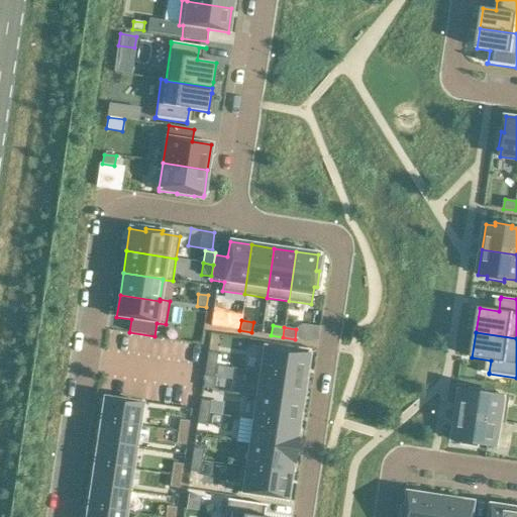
[(261,372),(305,379),(309,353),(264,347),(261,372)]
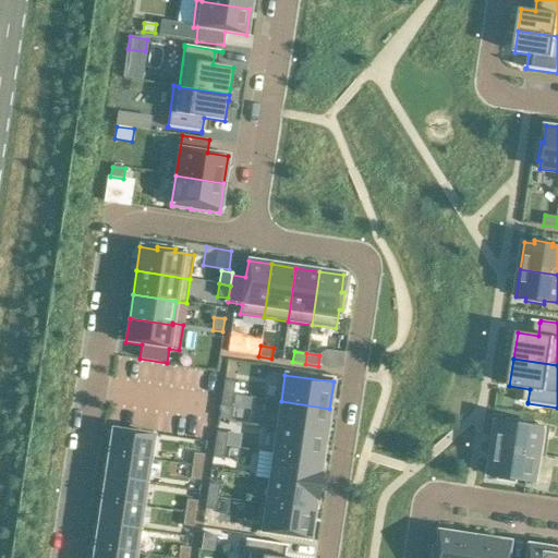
[(225,380),(222,393),(233,395),(235,381),(225,380)]
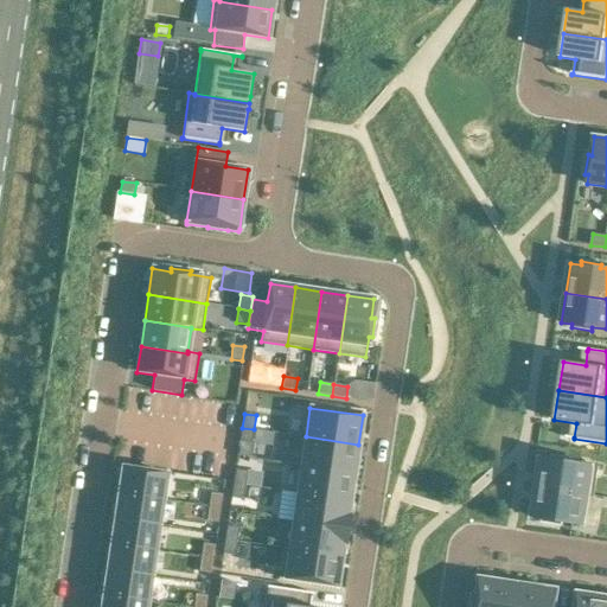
[(242,428),(240,441),(251,443),(254,429),(242,428)]
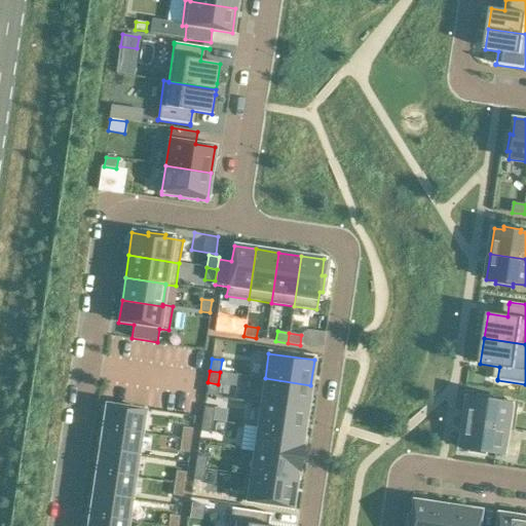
[(260,377),(256,404),(261,405),(261,403),(307,410),(310,385),(265,378),(260,377)]
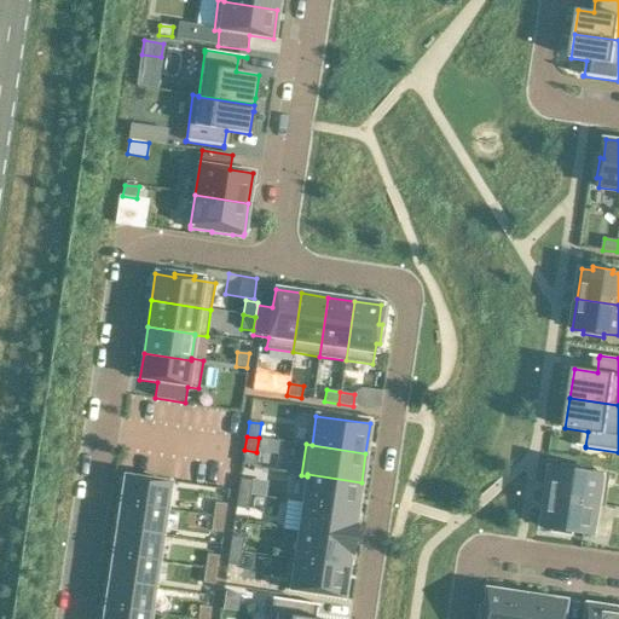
[(551,467),(547,497),(601,505),(601,507),(606,508),(611,476),(583,472),(583,468),(563,466),(562,469),(551,467)]
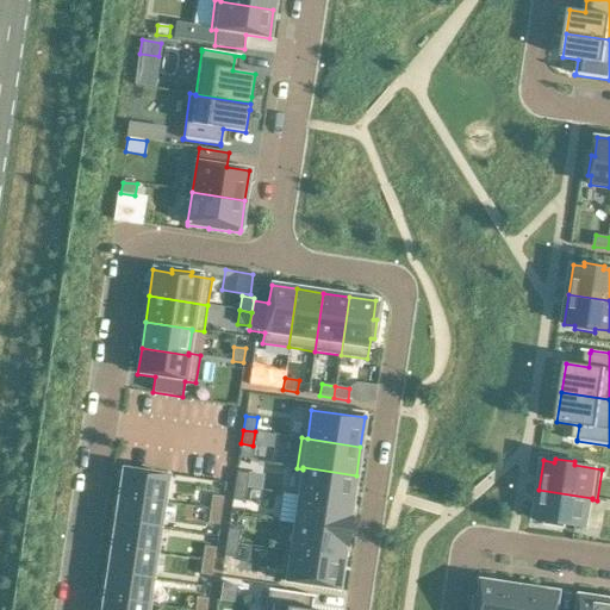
[(303,470),(299,496),(352,504),(356,475),(303,467),(303,470)]
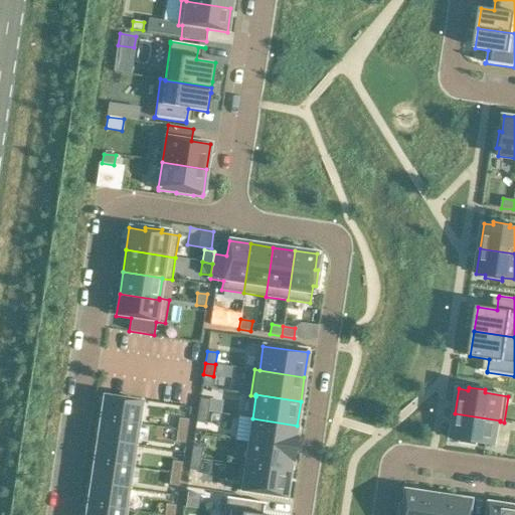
[(104,396),(101,417),(138,423),(142,401),(104,396)]
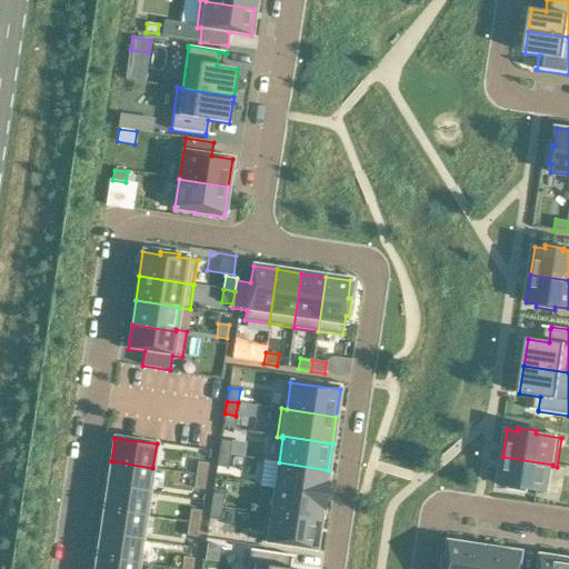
[(221,440),(219,453),(230,456),(231,442),(221,440)]
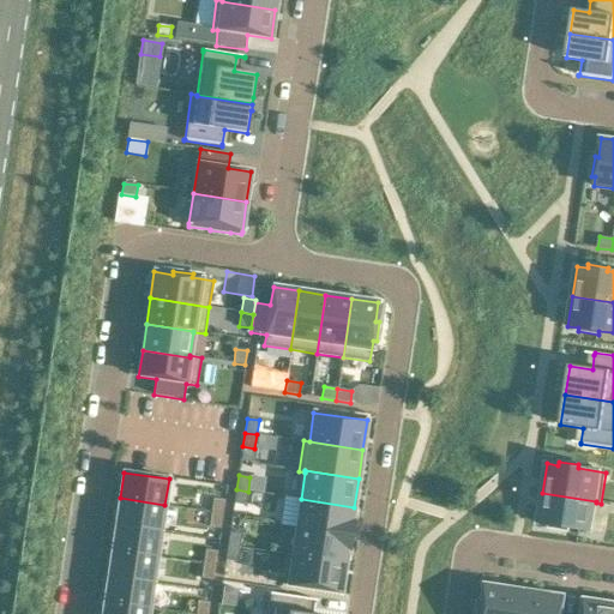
[(236,489),(234,504),(246,505),(248,492),(236,489)]
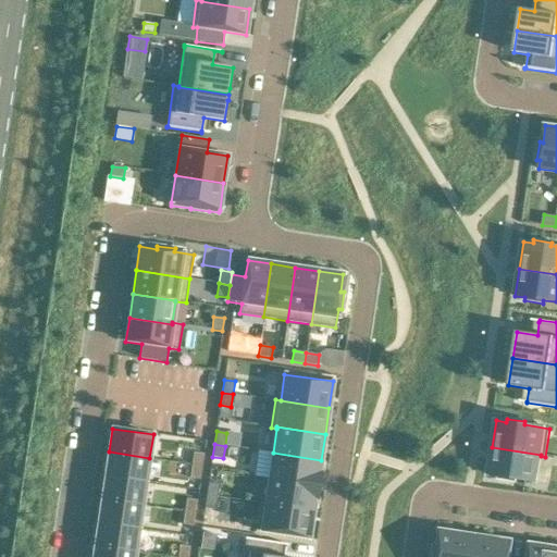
[(492,447),(489,474),(498,475),(497,479),(516,482),(516,479),(536,482),(541,456),(541,455),(492,447)]
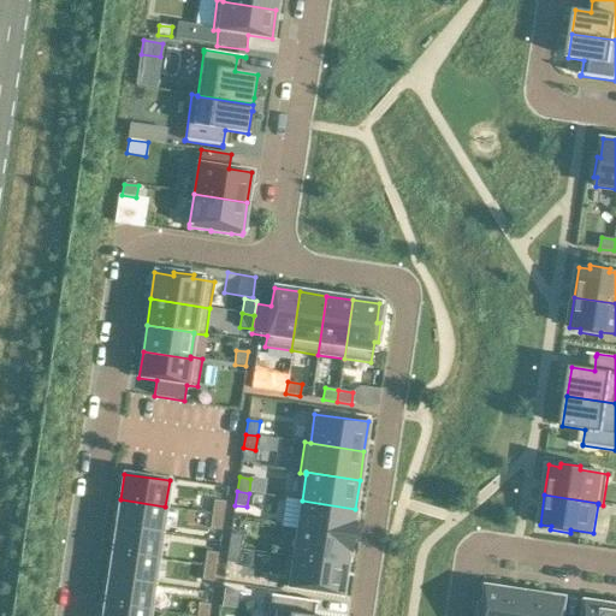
[(285,498),(280,527),(297,529),(354,538),(356,521),(353,520),(355,509),(302,501),(285,498)]
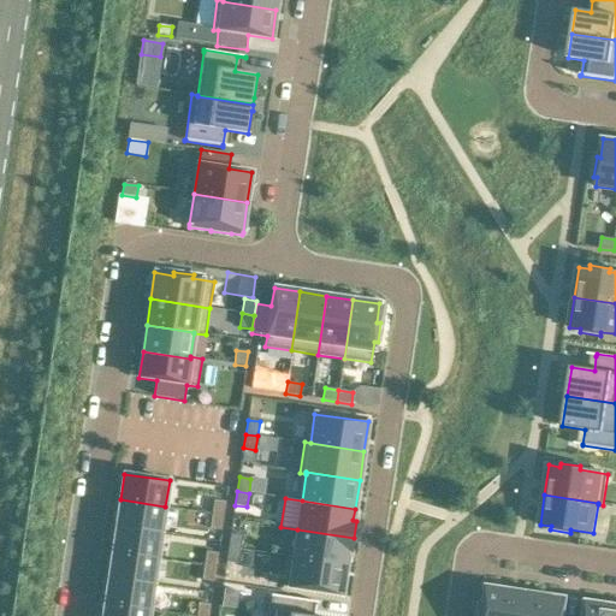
[(120,499),(117,526),(161,533),(165,507),(120,499)]
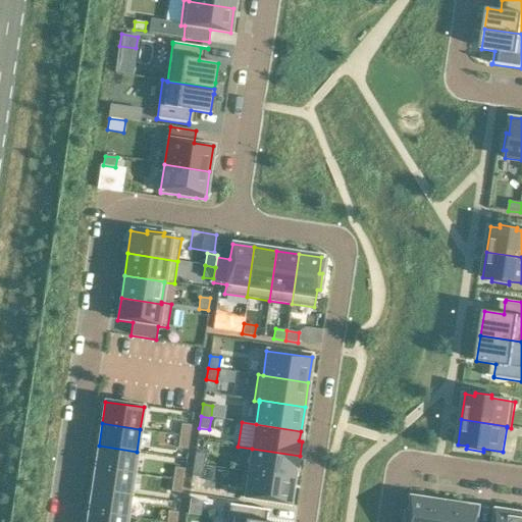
[(181,424),(179,436),(190,437),(191,425),(181,424)]
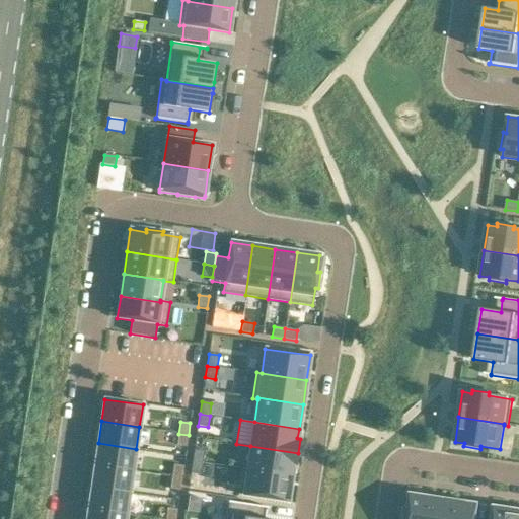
[(178,434),(176,446),(187,447),(189,435),(178,434)]
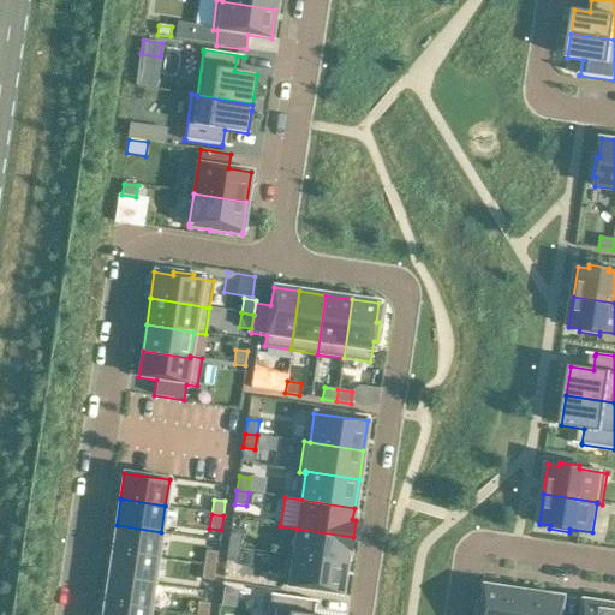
[(117,525),(112,551),(157,557),(161,532),(117,525)]
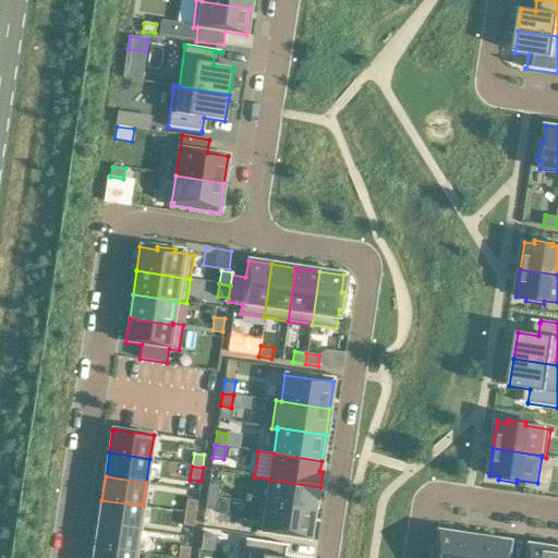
[(266,505),(265,506),(314,513),(315,502),(318,502),(320,487),(269,480),(266,505)]
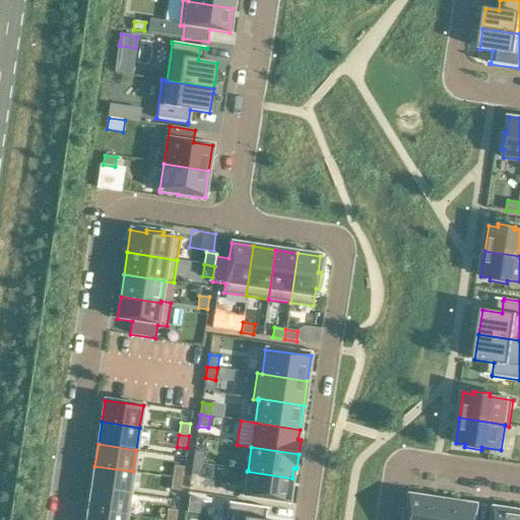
[(195,451),(193,463),(203,464),(204,452),(195,451)]
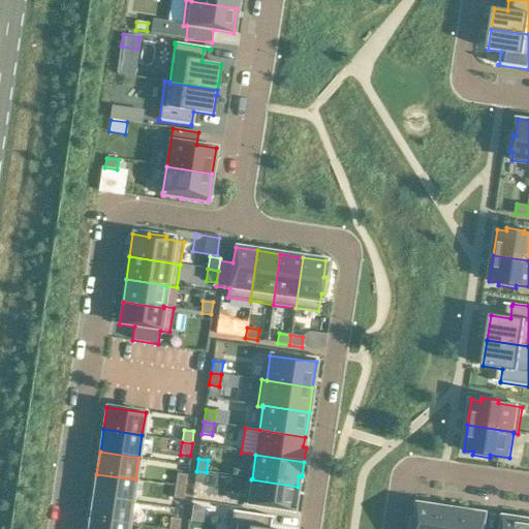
[(196,471),(194,484),(205,485),(207,472),(196,471)]
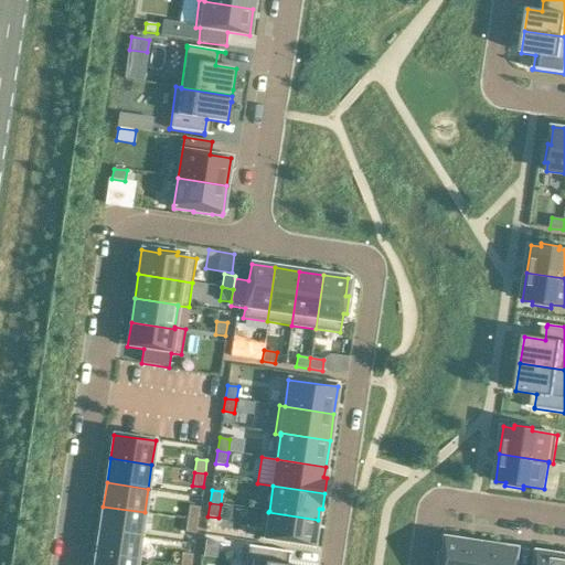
[(103,507),(99,531),(140,536),(145,512),(103,507)]
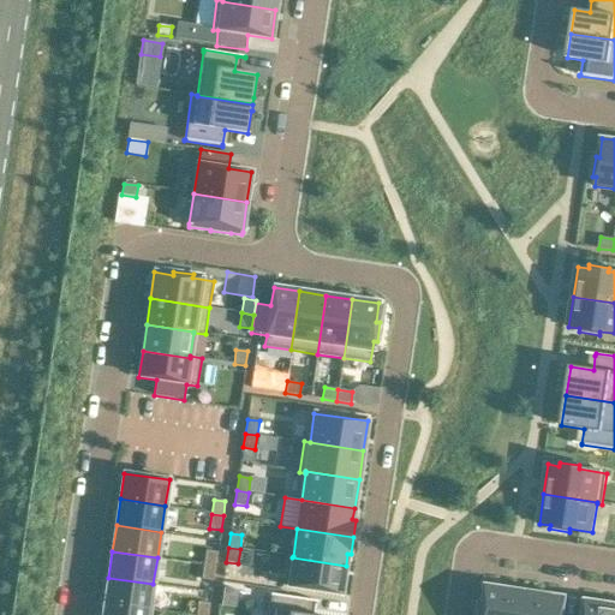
[(206,551),(203,565),(215,567),(218,553),(206,551)]
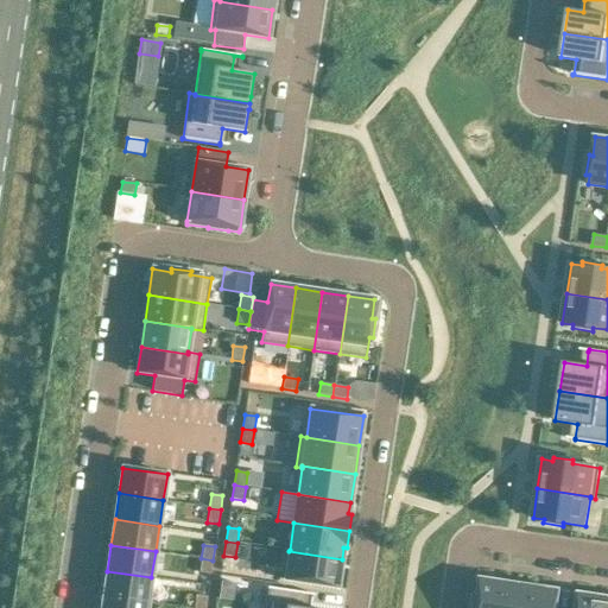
[(284,549),(279,580),(337,588),(342,559),(289,551),(290,550),(284,549)]
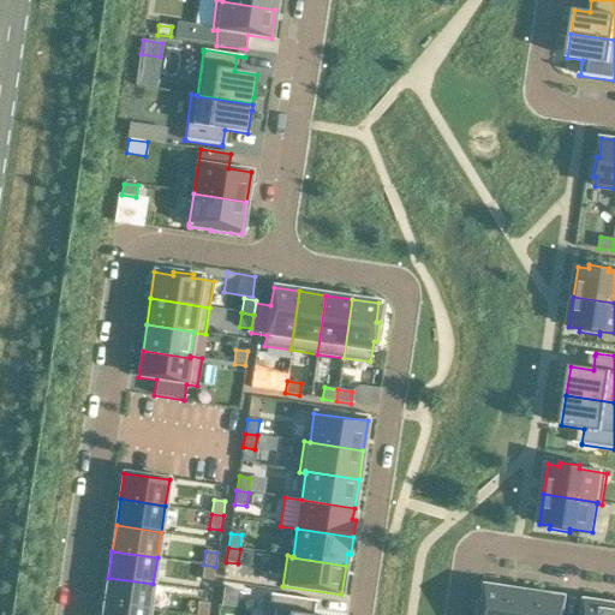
[(203,565),(202,579),(213,581),(215,567),(203,565)]
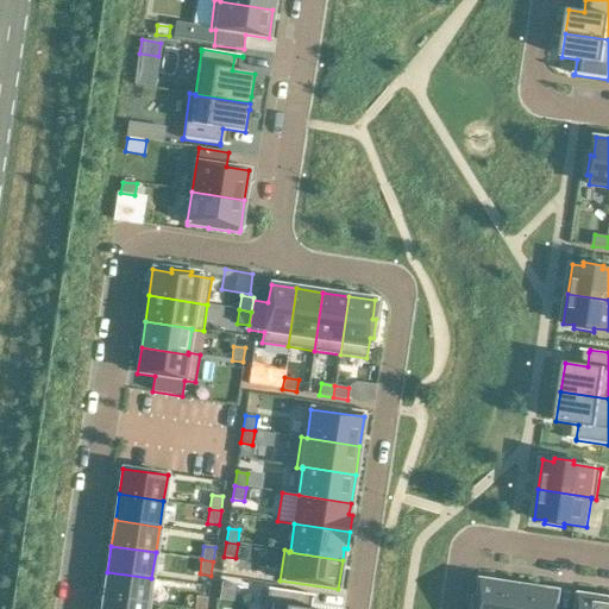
[(107,572),(104,597),(148,604),(151,578),(107,572)]
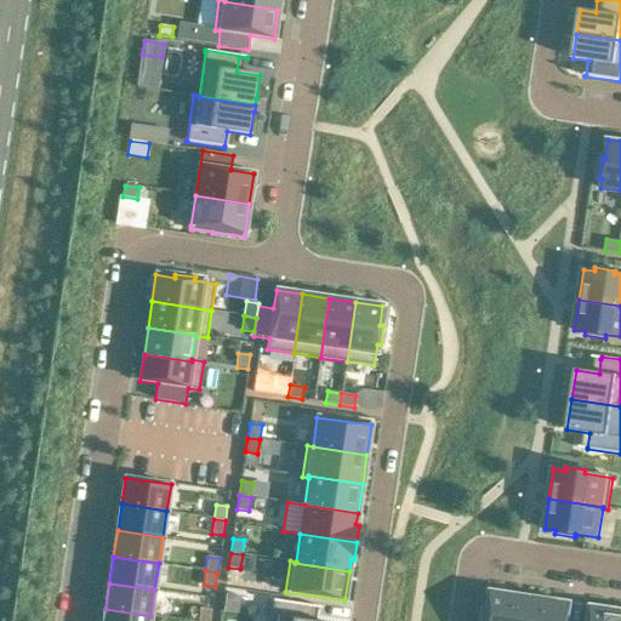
[(480,609),(478,620),(510,620),(514,596),(486,592),(484,610),(480,609)]
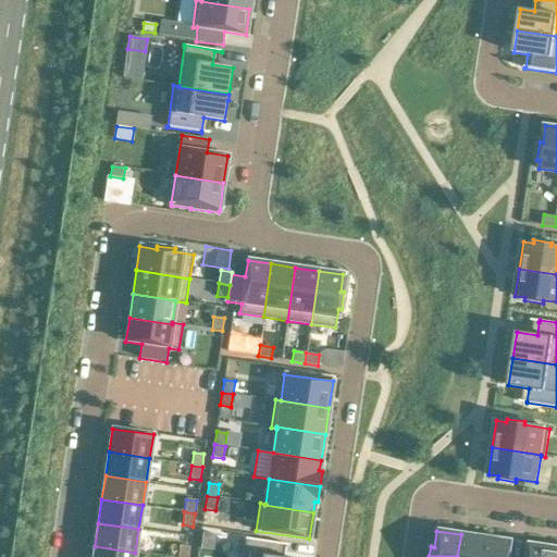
[(202,533),(200,548),(213,551),(215,535),(202,533)]
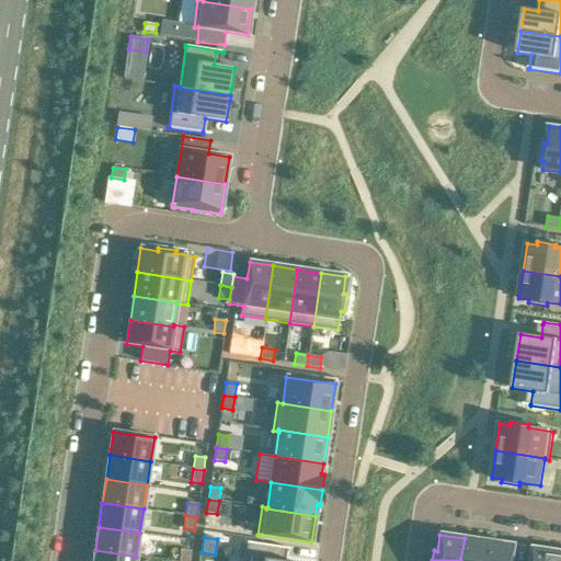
[(465,538),(460,560),(484,560),(489,541),(465,538)]
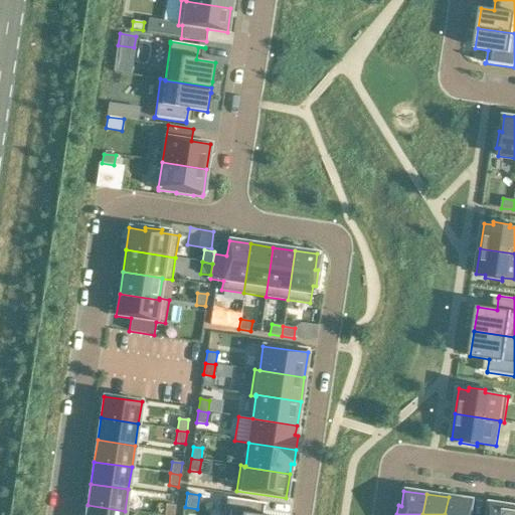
[(449,497),(445,514),(468,514),(471,500),(449,497)]
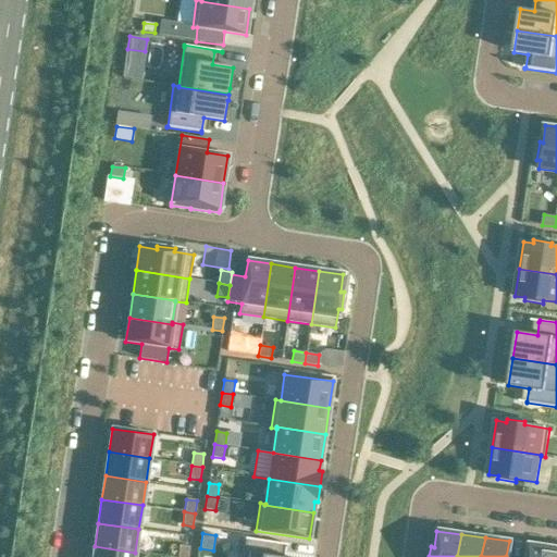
[(245,541),(243,556),(277,556),(280,545),(281,543),(245,539),(245,540),(246,540),(245,541)]
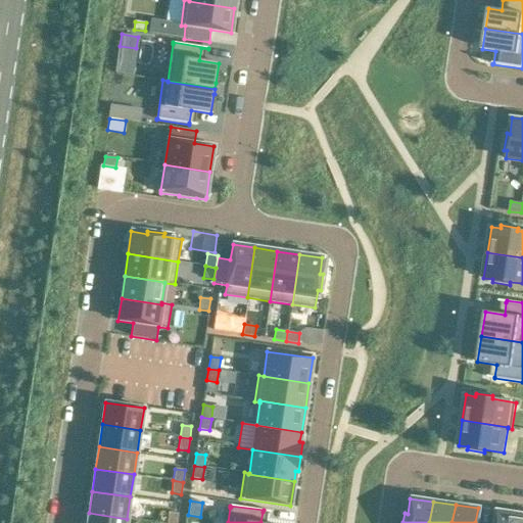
[(518,522),(520,515),(494,511),(491,522),(518,522)]
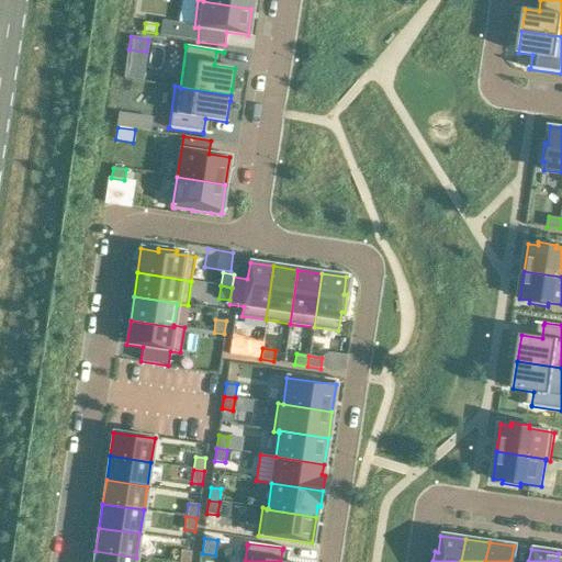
[(181,550),(179,561),(190,561),(192,552),(181,550)]
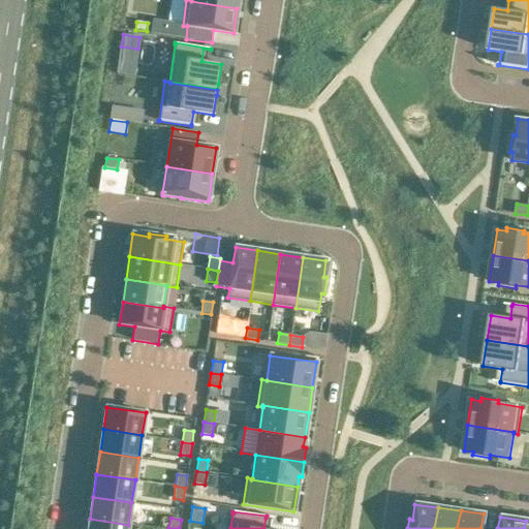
[(90,519),(88,528),(127,528),(128,525),(90,519)]
